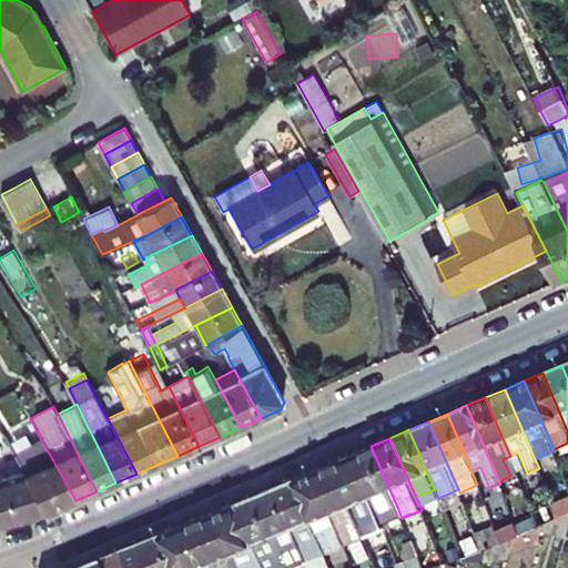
[(75,500),(41,439),(14,455),(23,473),(46,514),(75,500)]
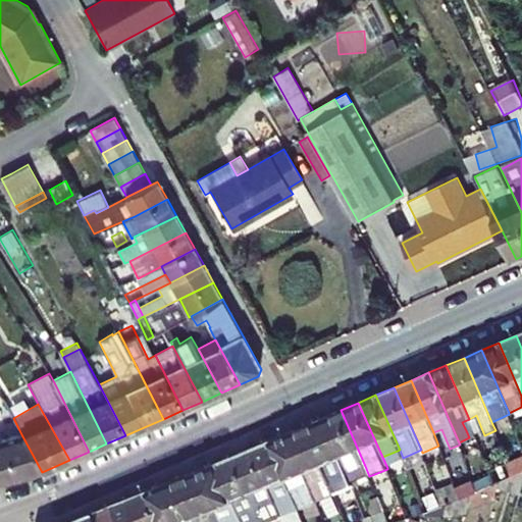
[(521,407),(509,413),(509,414),(511,420),(521,414),(521,407)]
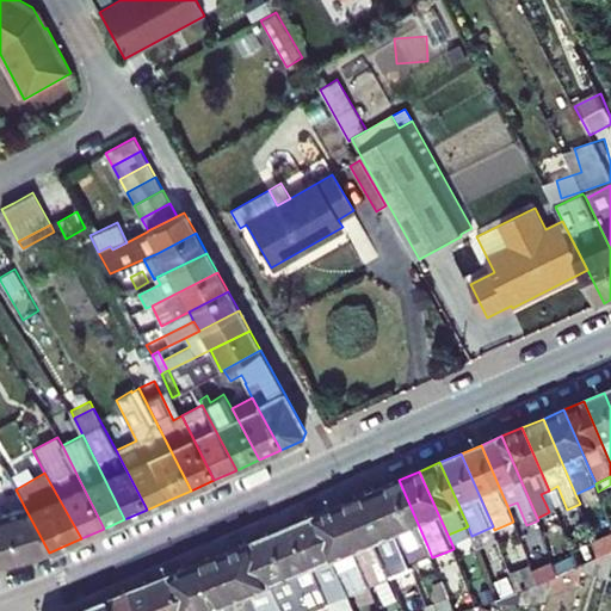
[(427,545),(399,480),(378,488),(405,553),(406,551),(407,554),(427,545)]
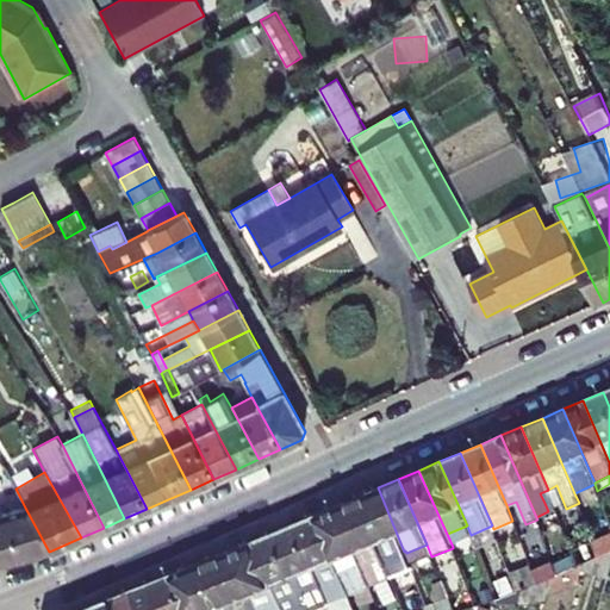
[(564,503),(556,485),(548,490),(553,499),(555,506),(564,503)]
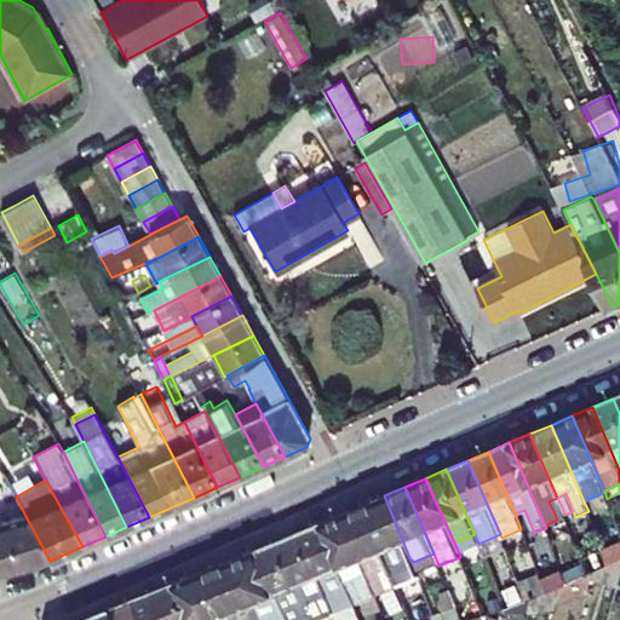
[(411,561),(384,495),(363,505),(397,585),(397,586),(419,577),(415,568),(413,562),(412,560),(411,561)]
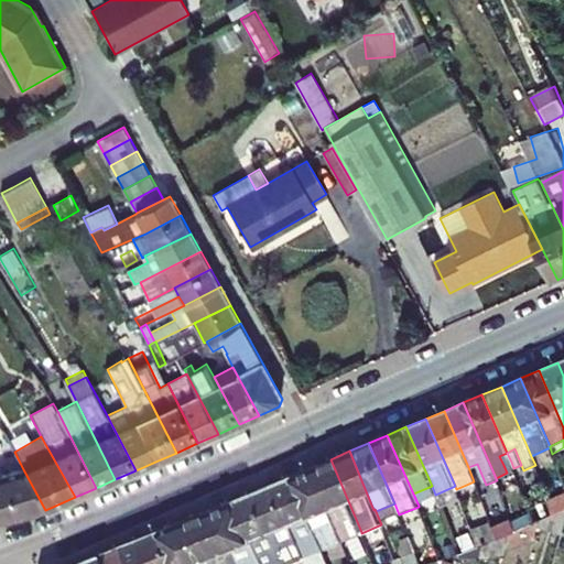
[(511,462),(507,453),(499,456),(503,465),(511,462)]
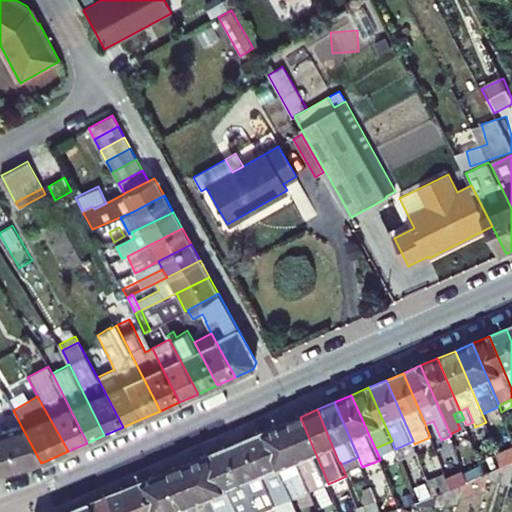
[(328,483),(300,417),(282,424),(311,490),(328,483)]
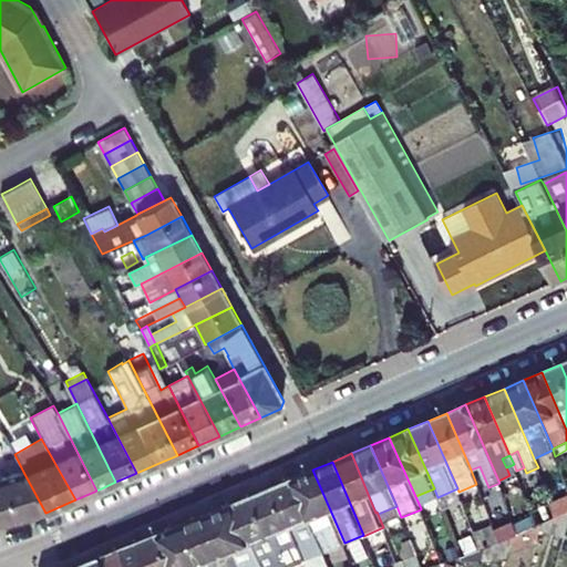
[(344,543),(312,470),(294,477),(323,552),(344,543)]
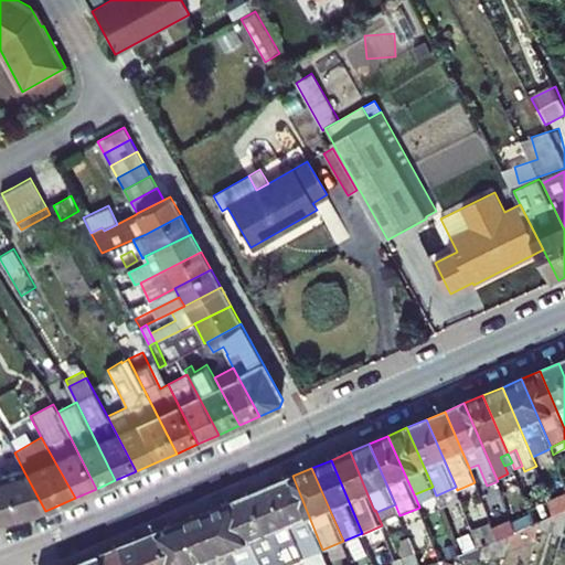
[(23,470),(0,476),(0,523),(45,511),(23,470)]
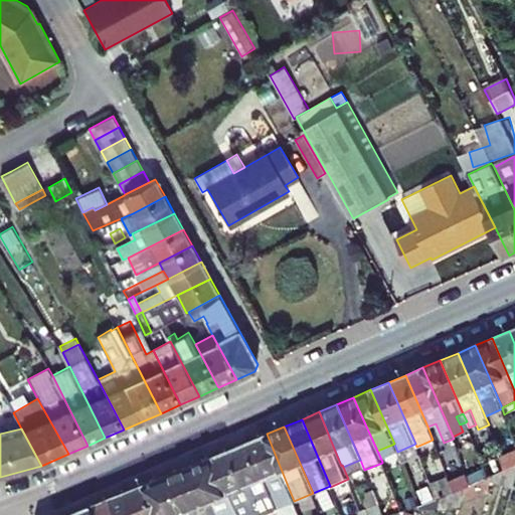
[(267,434),(249,441),(278,510),(279,514),(292,514),(299,513),(294,501),(267,434)]
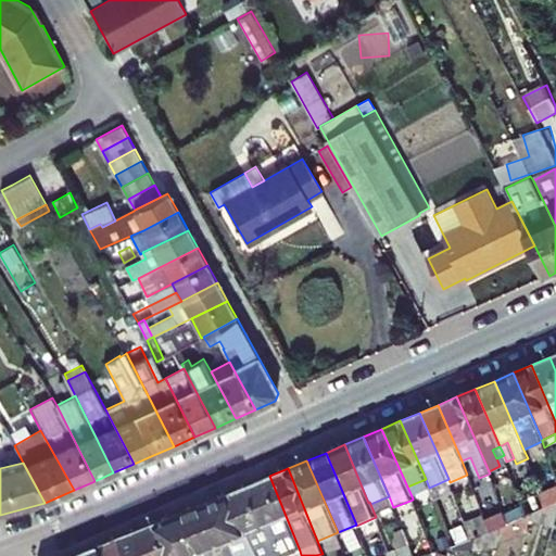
[(286,555),(300,551),(269,476),(251,483),(278,555),(286,555)]
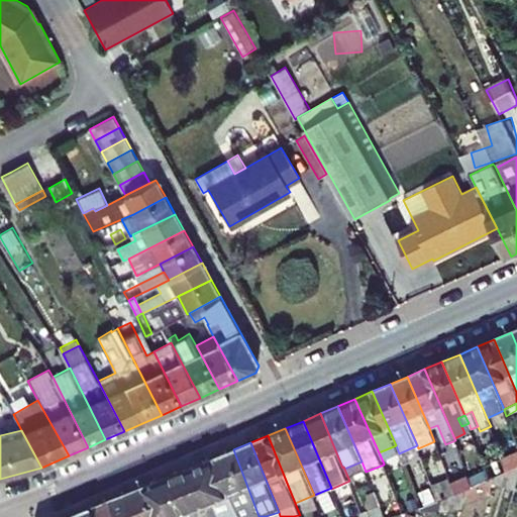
[(421,457),(418,448),(417,445),(399,453),(404,464),(421,457)]
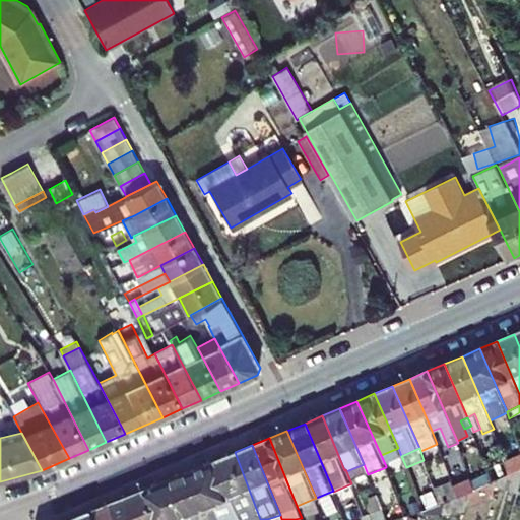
[(260,519),(235,452),(216,459),(241,519),(260,519)]
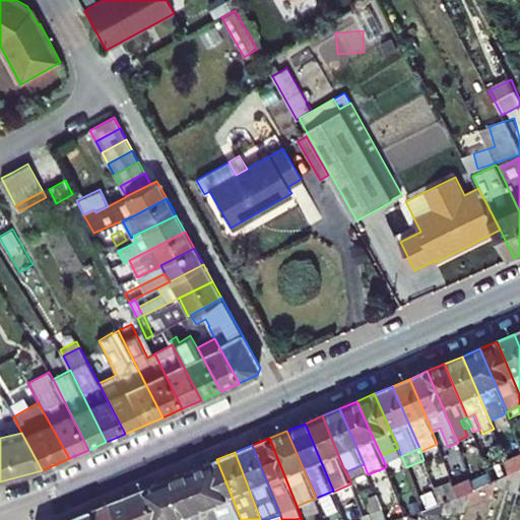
[(519,455),(505,461),(510,473),(519,469),(519,455)]
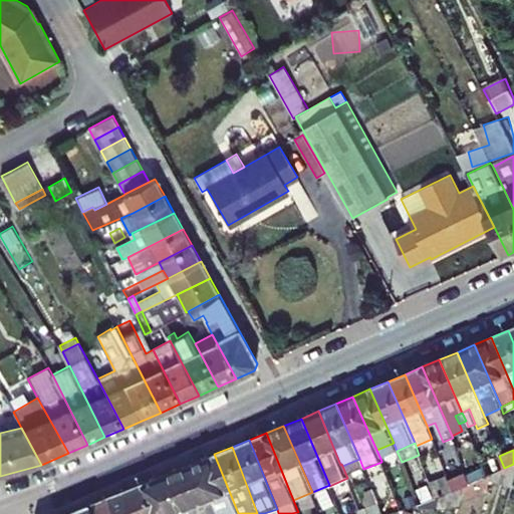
[(238,513),(214,454),(197,461),(218,513),(238,513)]
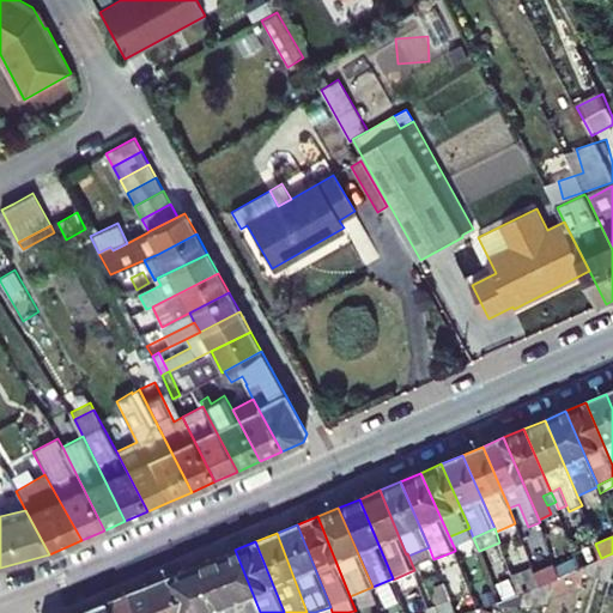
[(601,558),(595,544),(575,553),(581,568),(587,565),(601,558)]
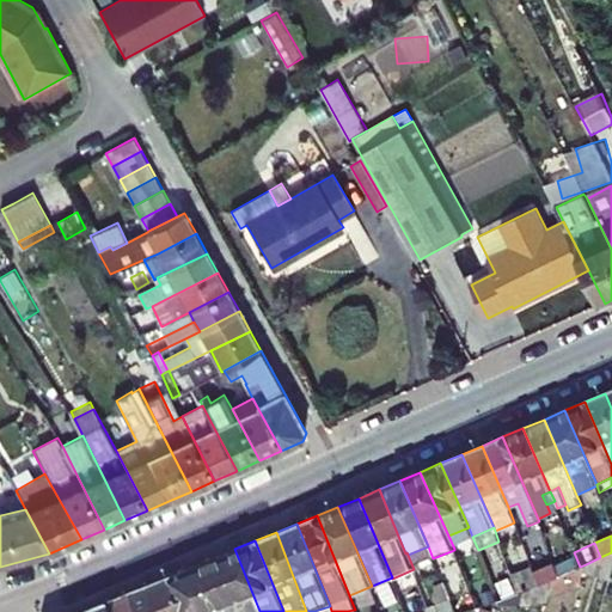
[(433,558),(428,546),(408,555),(410,561),(414,569),(415,571),(433,563),(432,560),(433,558)]
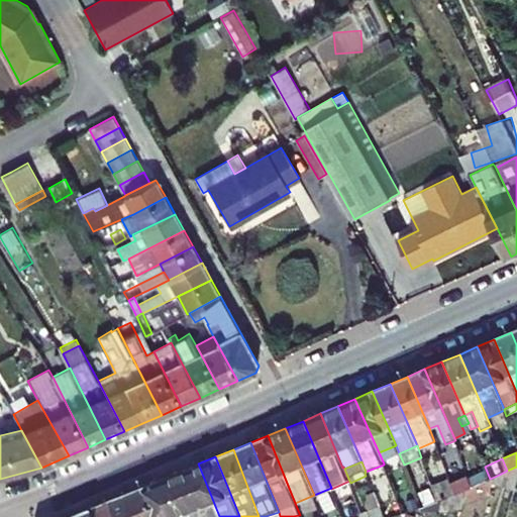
[(219,516),(198,463),(181,471),(195,509),(198,516),(219,516)]
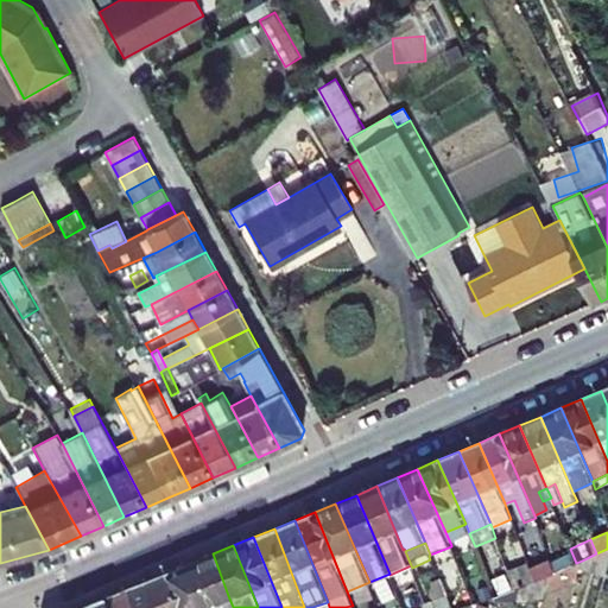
[(607,575),(607,570),(607,549),(596,553),(582,561),(581,568),(607,575)]
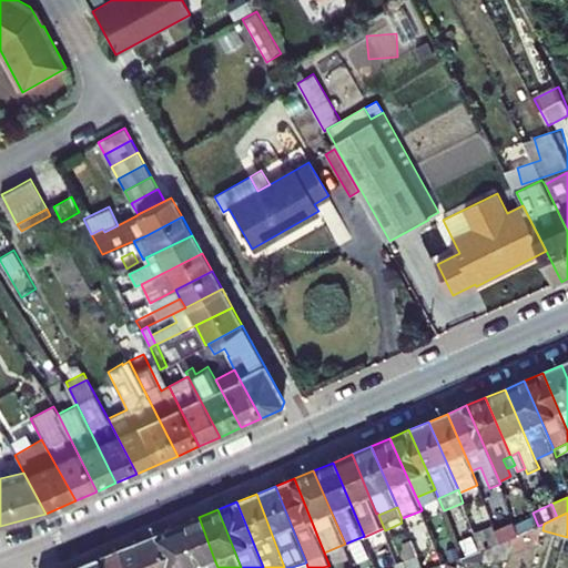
[(217,567),(214,559),(199,517),(180,525),(196,567),(217,567)]
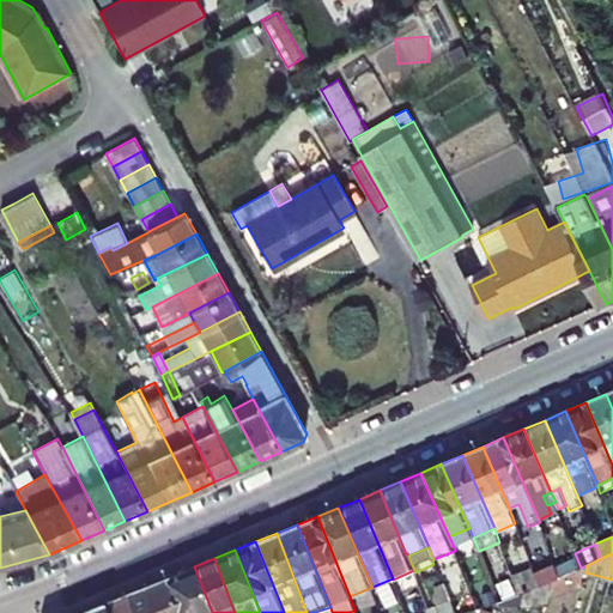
[(575,558),(557,566),(560,576),(580,568),(575,558)]
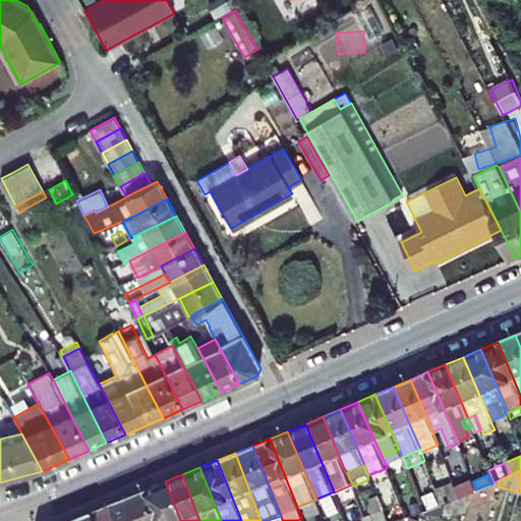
[(473,481),(472,478),(455,486),(459,498),(470,493),(476,489),(473,481)]
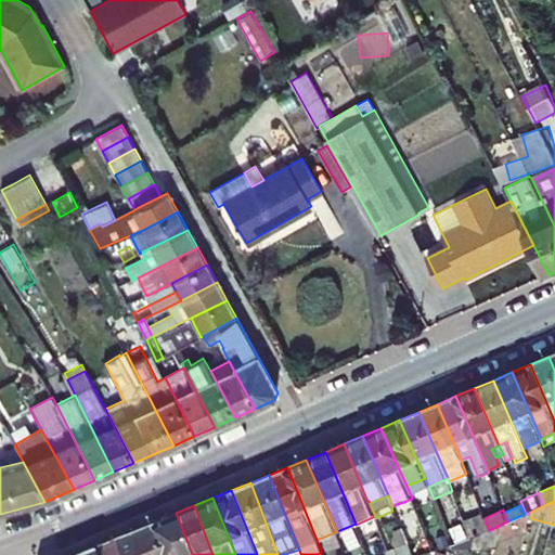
[(530,518),(531,512),(526,514),(525,514),(507,521),(501,525),(499,538),(528,529),(530,518)]
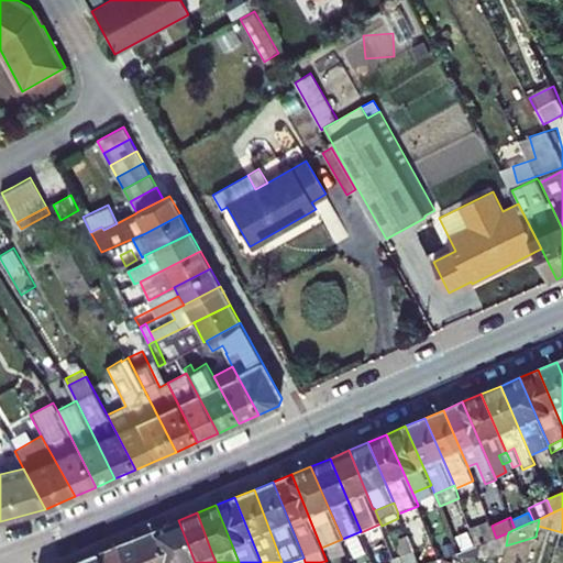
[(195,562),(178,520),(158,528),(173,562),(195,562)]
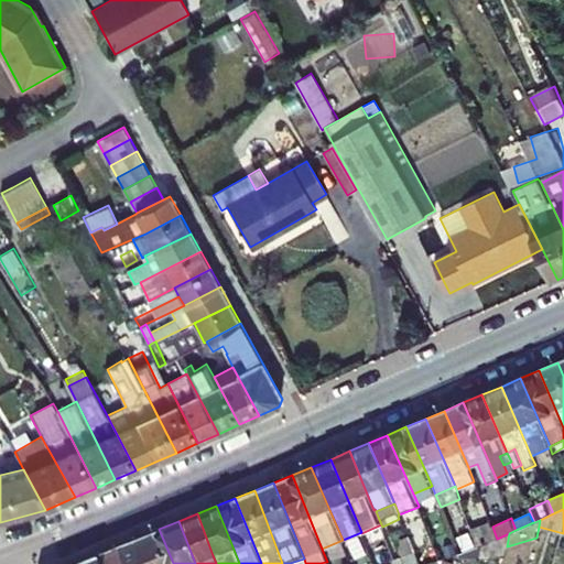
[(497,539),(492,527),(491,522),(473,531),(479,545),(485,543),(497,539)]
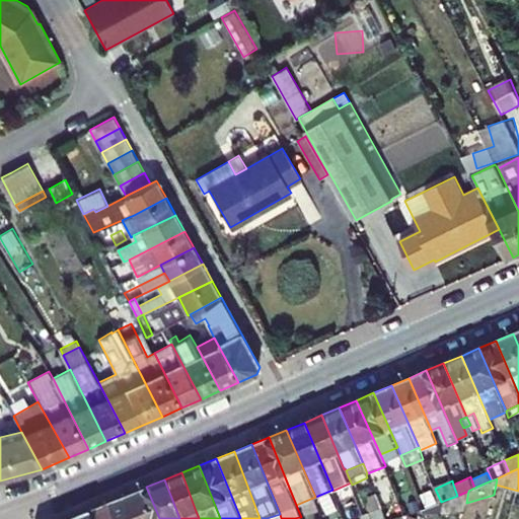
[(159,518),(146,487),(129,495),(138,518),(159,518)]
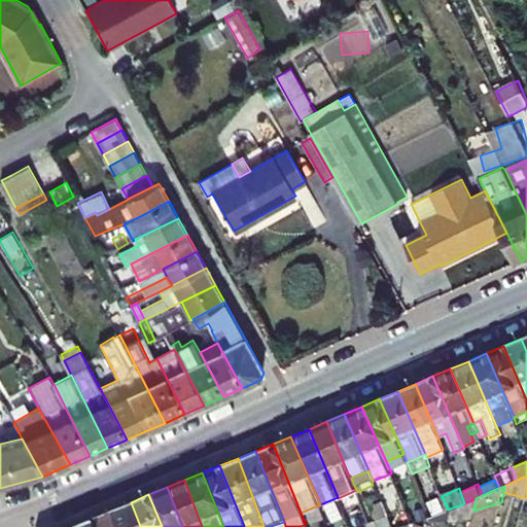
[(473,511),(476,498),(464,503),(453,507),(449,520),(472,517),(473,511)]
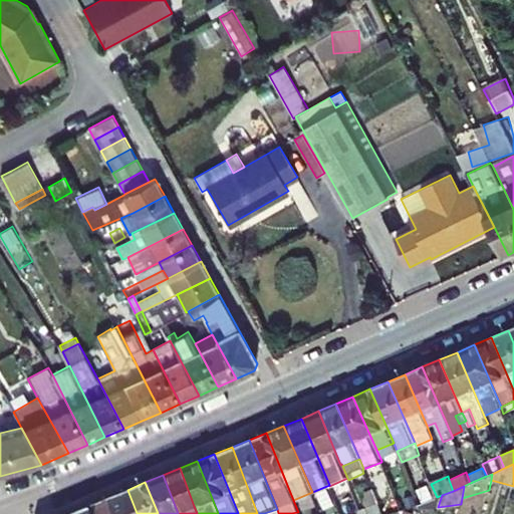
[(363,501),(366,508),(378,503),(372,488),(364,492),(365,493),(363,501)]
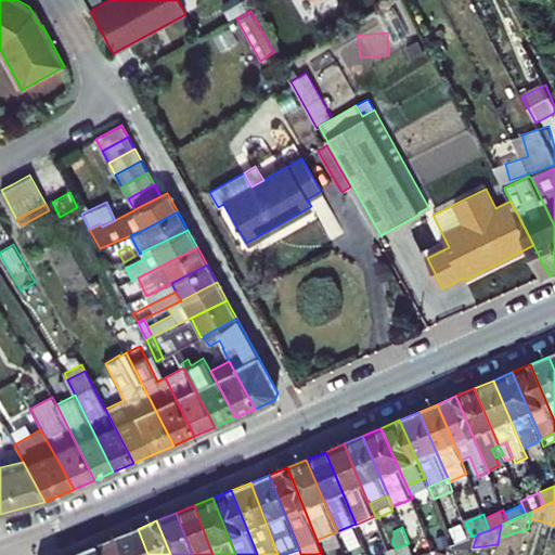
[(147,554),(138,529),(119,537),(126,554),(147,554)]
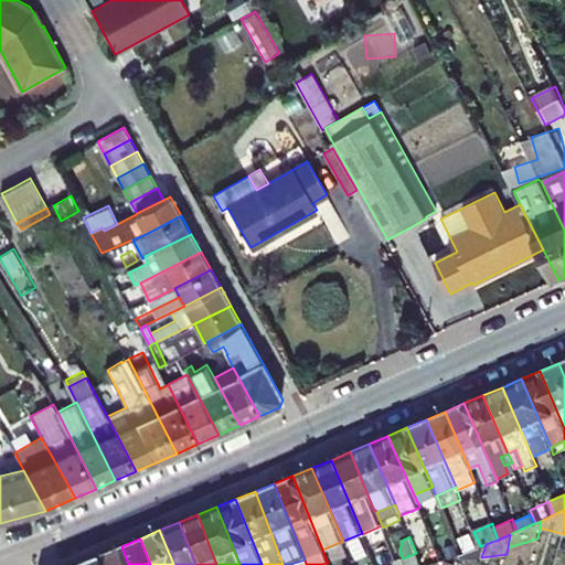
[(128,564),(121,546),(103,554),(106,564),(128,564)]
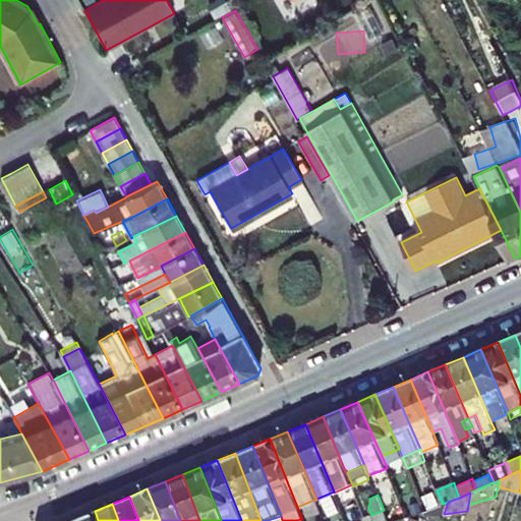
[(388,520),(384,510),(371,515),(365,517),(363,518),(363,520),(388,520)]
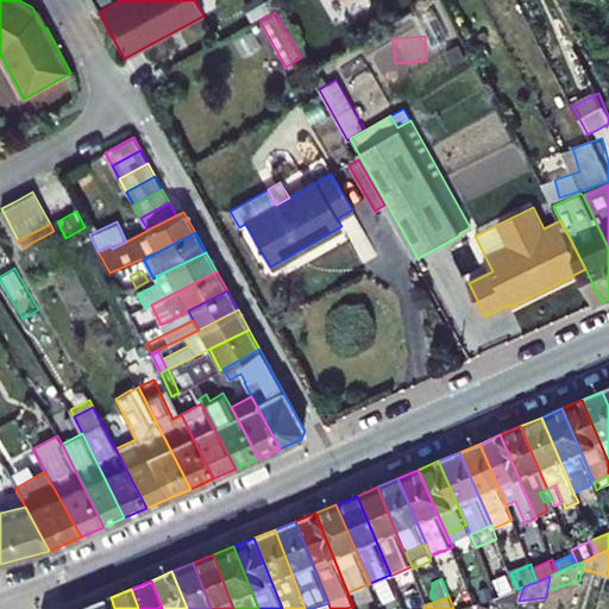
[(114,608),(111,597),(81,608),(114,608)]
